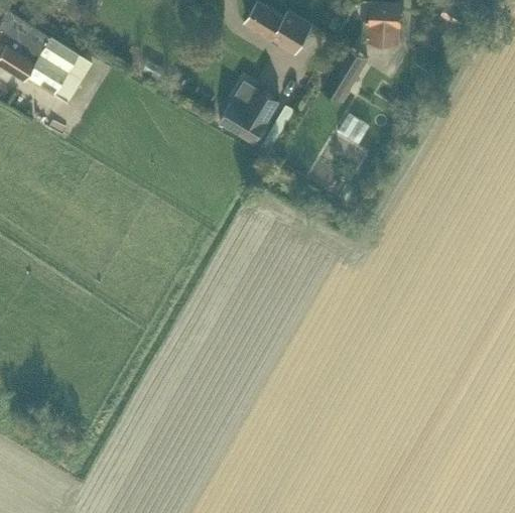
[(288,12),(285,17),(258,0),(244,23),(273,40),(273,39),(280,44),(279,44),(294,53),(311,26),(288,12)]
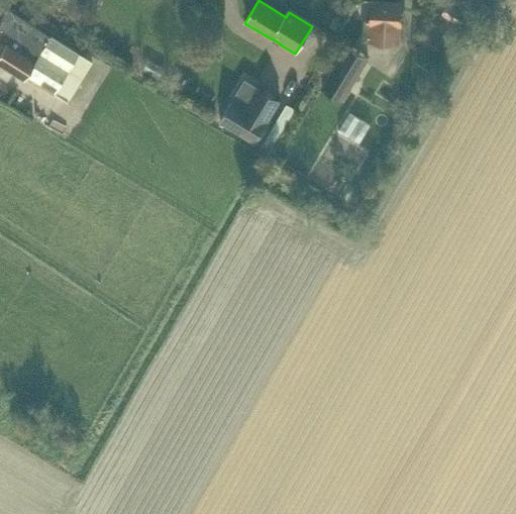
[(400,45),(403,5),(372,1),(371,21),(364,20),(362,42),(400,45)]
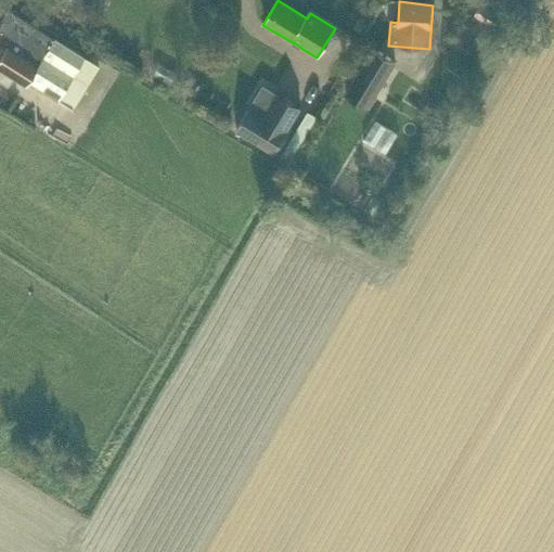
[(0,46),(4,49),(0,55),(0,73),(24,88),(27,84),(55,101),(82,58),(7,11),(0,23),(0,46)]
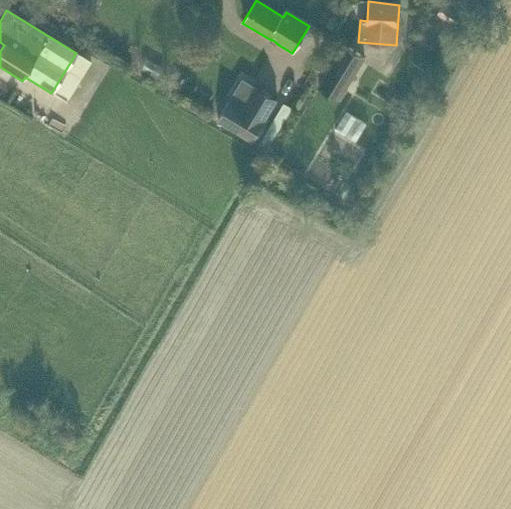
[(318,88),(339,102),(365,60),(343,45),(318,88)]
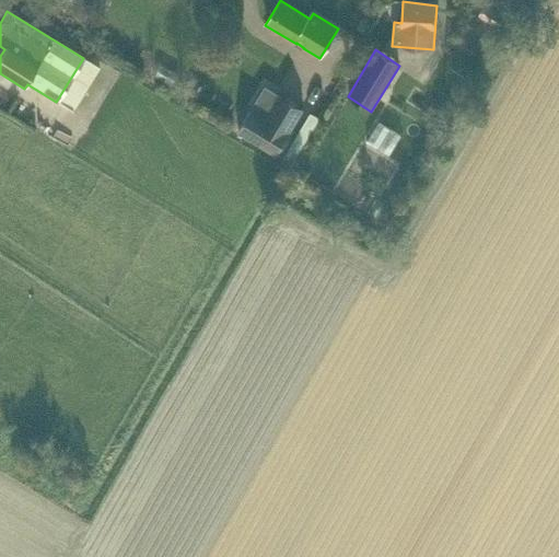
[(303,112),(280,97),(266,120),(252,112),(237,134),(275,157),(303,112)]
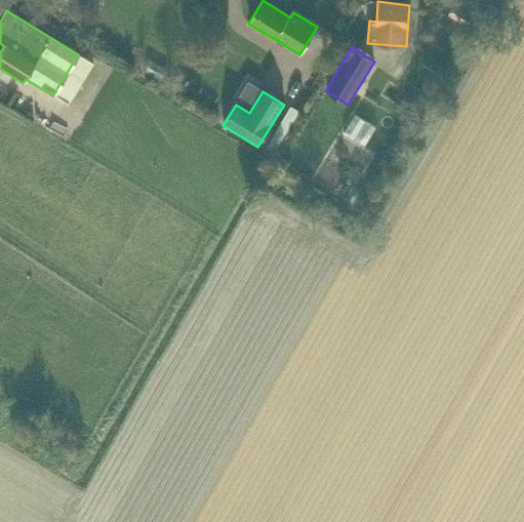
[(366,146),(377,128),(356,116),(345,133),(366,146)]
